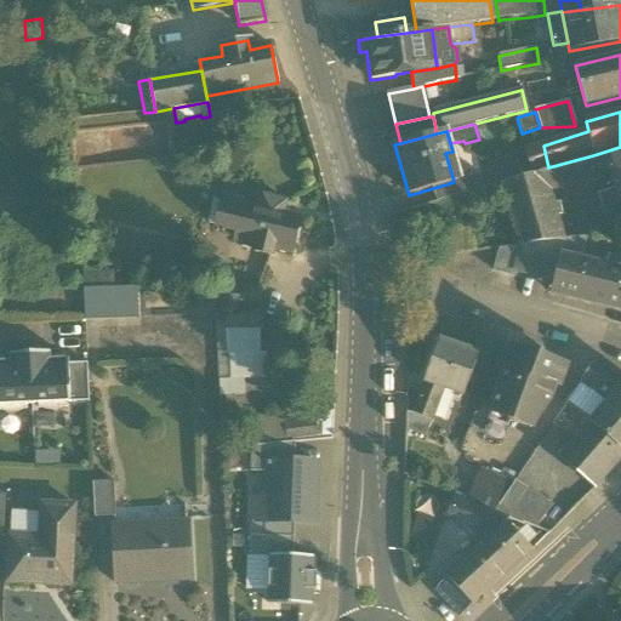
[(527,152),(530,172),(548,167),(543,146),(527,152)]
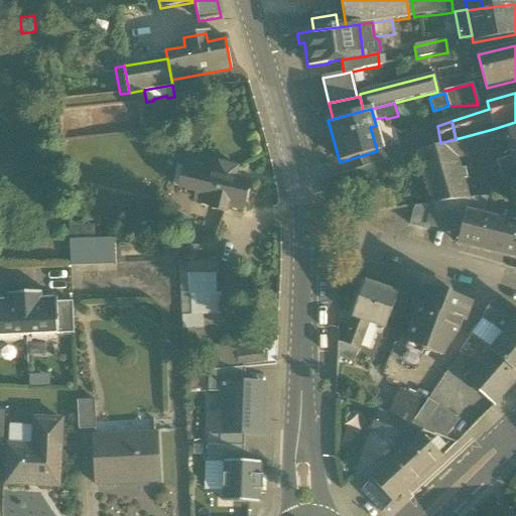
[(512,157),(515,171),(515,127),(503,131),(507,141),(512,157)]
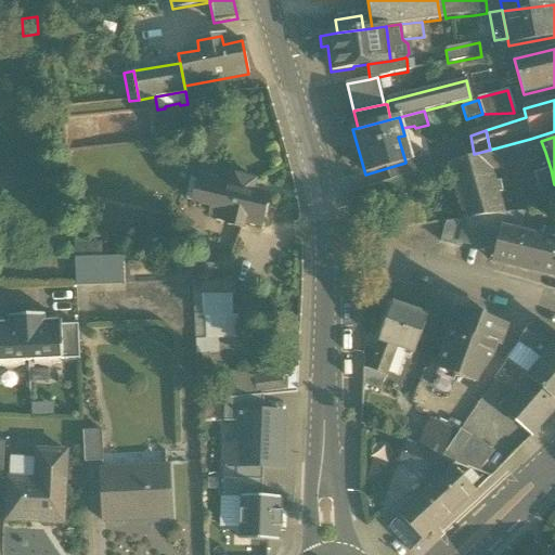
[(475,157),(479,173),(490,170),(537,157),(536,155),(545,152),(541,141),(541,139),(491,153),(475,157)]
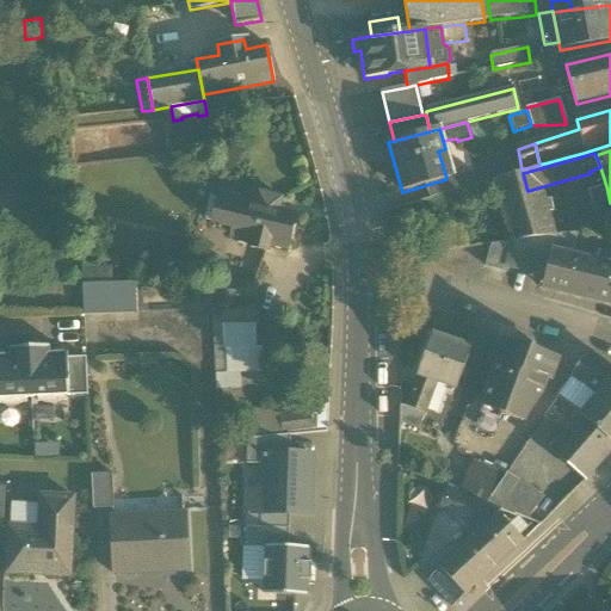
[(426,185),(430,199),(475,186),(471,172),(446,178),(446,179),(426,185)]
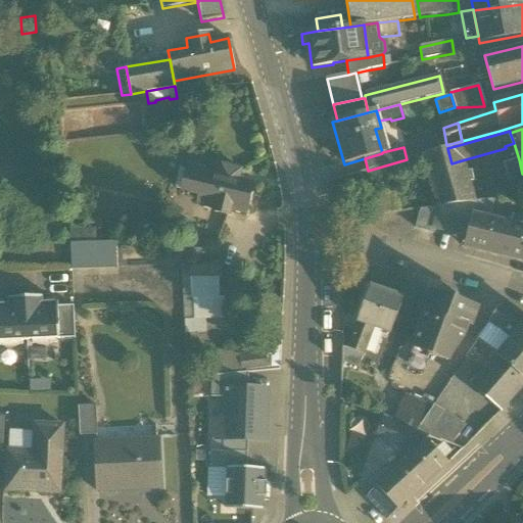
[(423,155),(427,171),(452,163),(447,148),(446,148),(435,151),(423,155)]
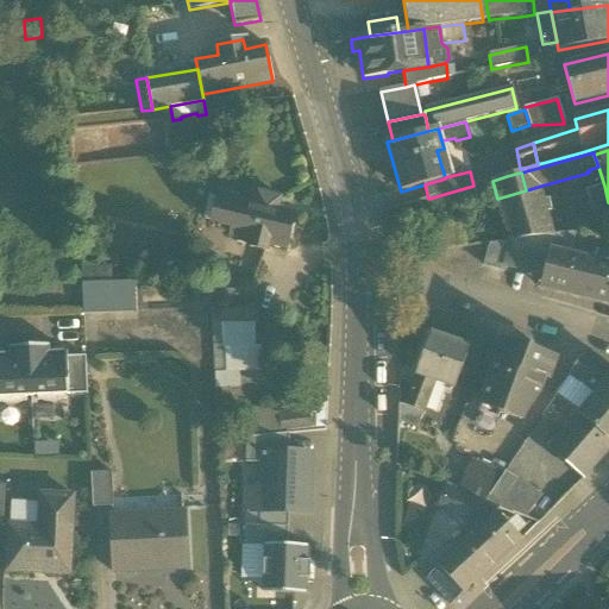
[(585,192),(592,215),(608,209),(608,202),(604,186),(585,192)]
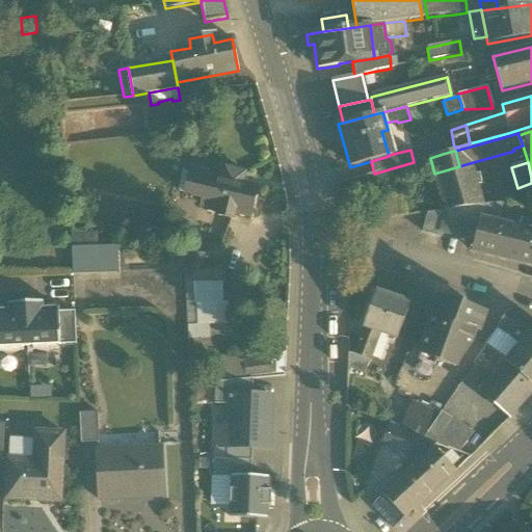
[(434,174),(445,211),(481,207),(470,163),(459,166),(434,174)]
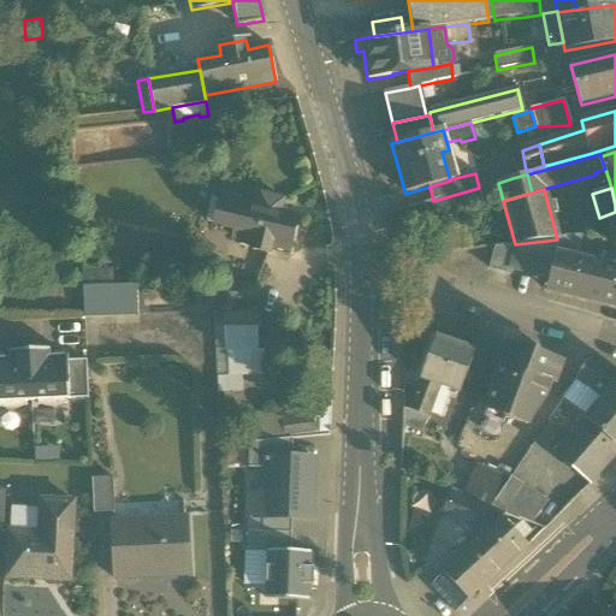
[(252,252),(268,255),(271,248),(289,253),(292,241),(294,241),(297,230),(295,229),(298,217),(280,212),(283,201),(261,195),(258,206),(248,203),(247,205),(226,200),(226,201),(225,206),(220,221),(221,221),(220,225),(220,227),(234,231),(232,238),(238,240),(238,241),(253,244),(252,252)]
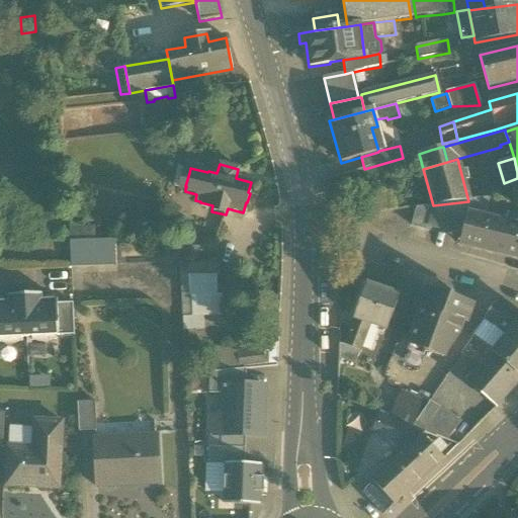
[(173,186),(185,189),(186,186),(185,186),(189,173),(190,169),(178,167),(173,186)]
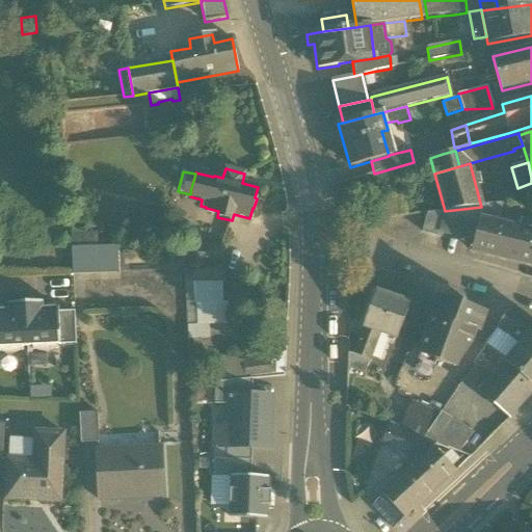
[(476,240),(531,254),(531,202),(489,206),(481,207),(445,211),(441,232),(442,232),(476,240)]
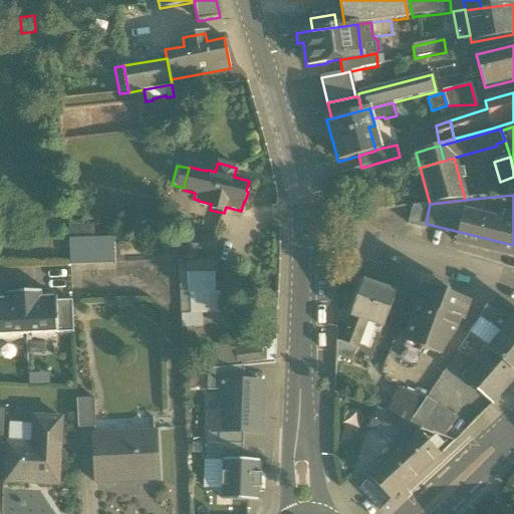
[(426,224),(430,204),(413,207),(407,224),(425,229),(427,224),(426,224)]
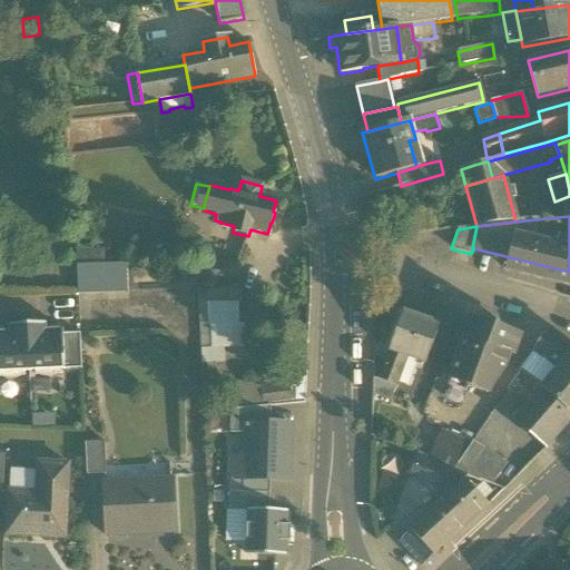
[(77,267),(105,266),(105,249),(76,251),(77,267)]
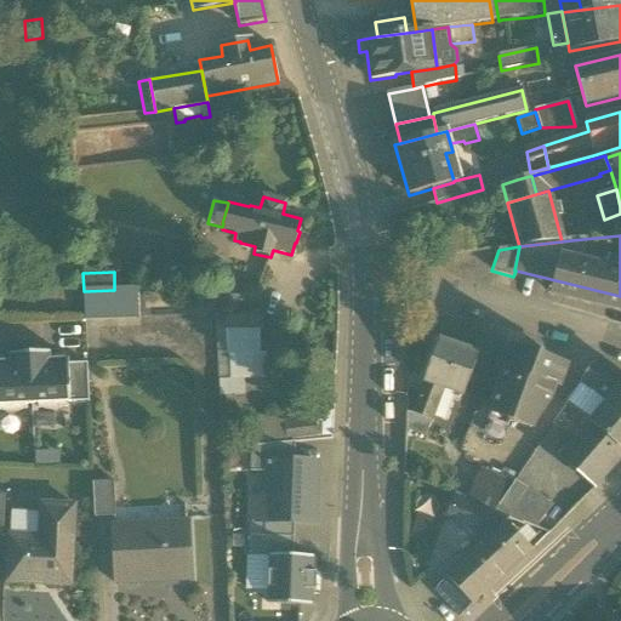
[(620,296),(556,280),(551,295),(620,312),(620,296)]
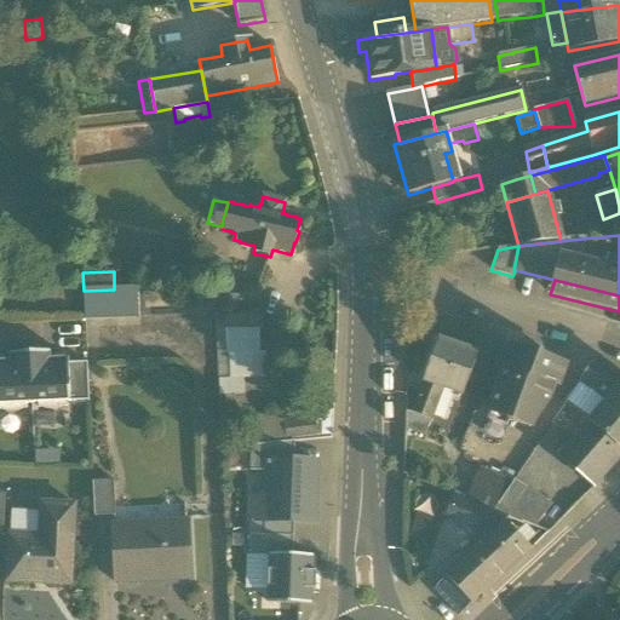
[(247,328),(259,328),(260,288),(222,287),(220,315),(220,328),(225,328),(247,328)]
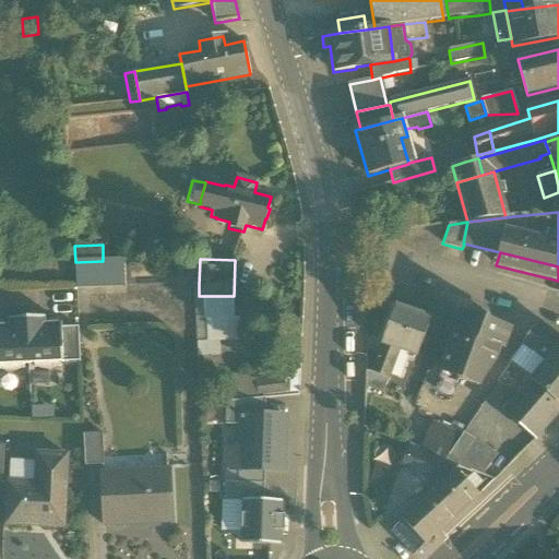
[(122,286),(122,261),(103,261),(75,262),(76,288),(122,286)]
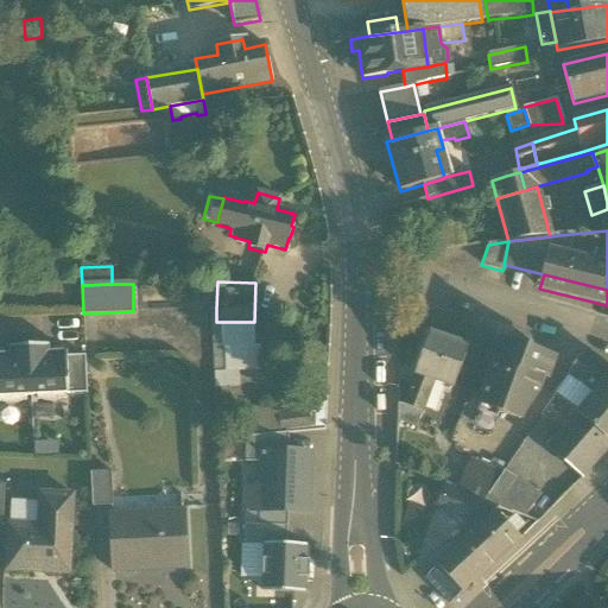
[(221,322),(216,322),(216,309),(211,308),(214,373),(225,373),(223,348),(222,348),(221,322)]
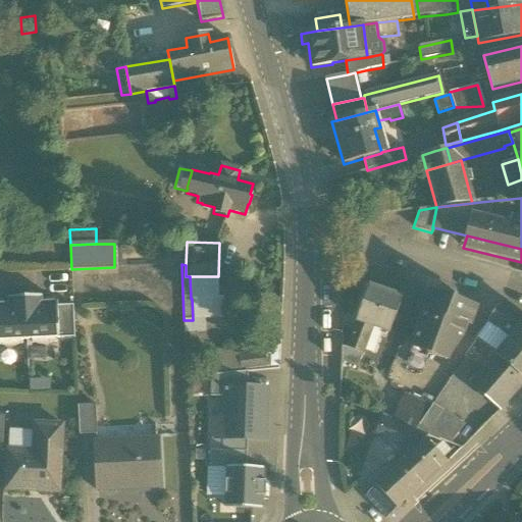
[(219,298),(218,276),(208,276),(190,276),(191,299),(192,299),(219,298)]
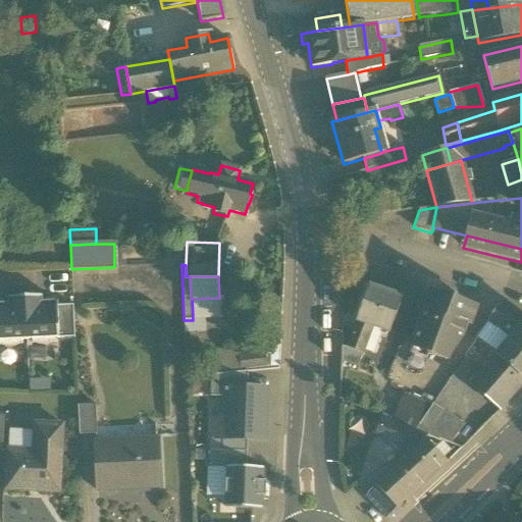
[(382,331),(388,334),(402,299),(369,286),(356,322),(372,328),(382,331)]
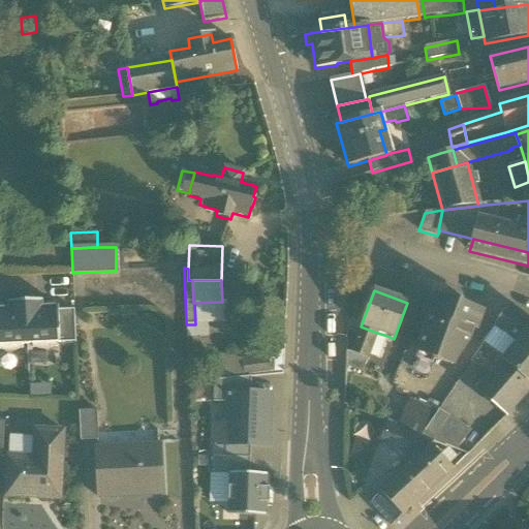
[(438,355),(455,362),(469,341),(472,330),(475,331),(483,312),(462,305),(462,303),(450,299),(449,303),(436,298),(415,353),(437,361),(438,355)]
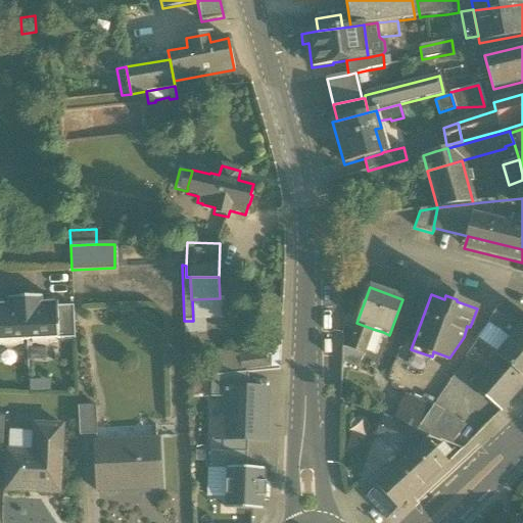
[(42,297),(25,298),(27,341),(32,341),(32,345),(34,345),(40,346),(48,346),(54,344),(56,344),(56,340),(59,340),(57,307),(57,303),(42,303),(42,297)]
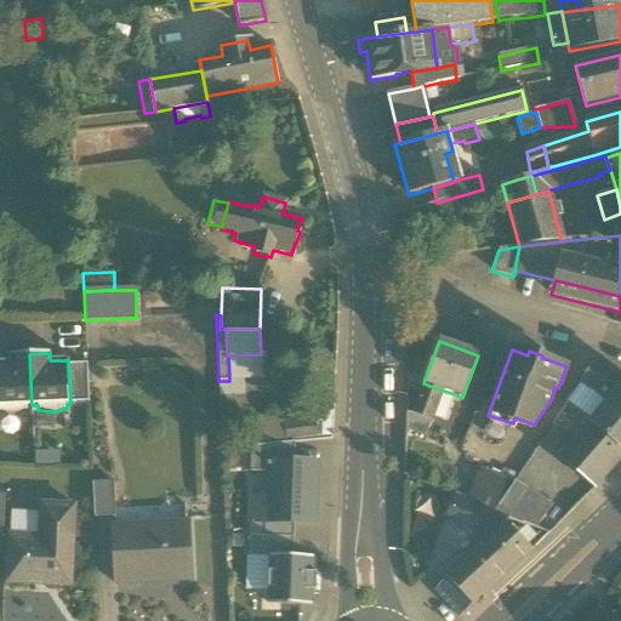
[(27,405),(32,405),(29,354),(10,355),(10,363),(0,363),(0,411),(5,414),(17,412),(24,410),(27,410),(27,405)]
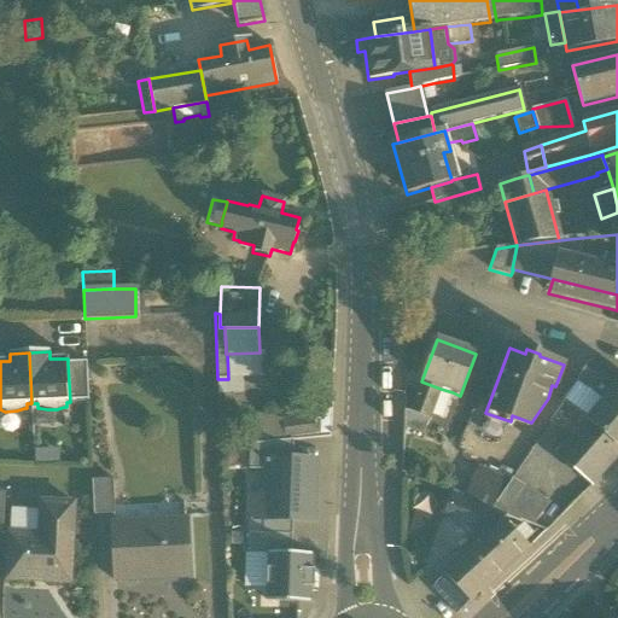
[(272,353),(260,353),(227,354),(228,379),(243,378),(273,377),(272,353)]
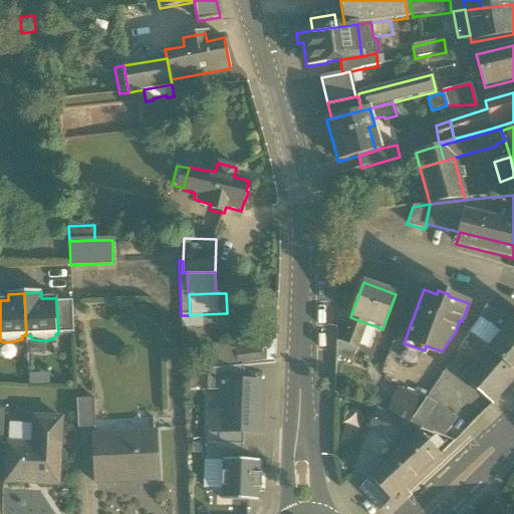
[(56,302),(58,334),(73,333),(72,301),(56,302)]
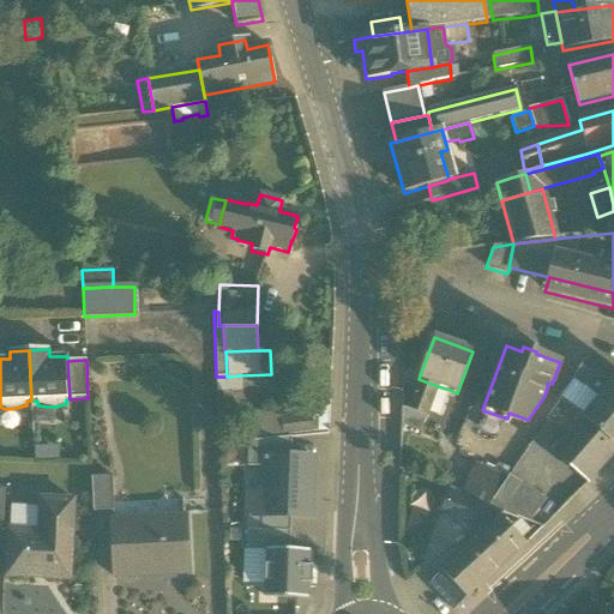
[(613,371),(585,361),(573,379),(581,383),(601,397),(613,380),(613,371)]
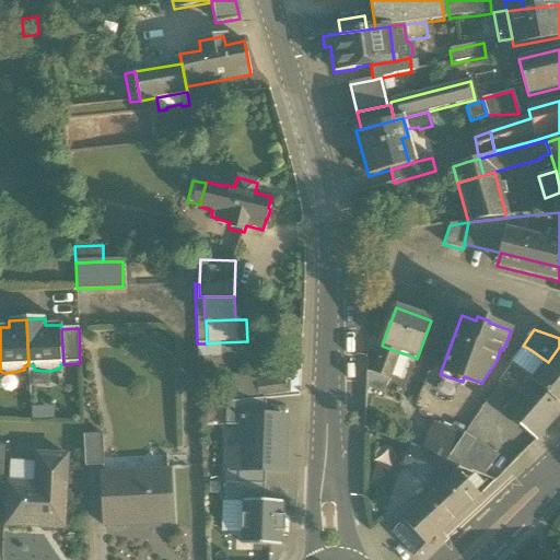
[(207,343),(197,343),(197,358),(221,357),(220,342),(207,343)]
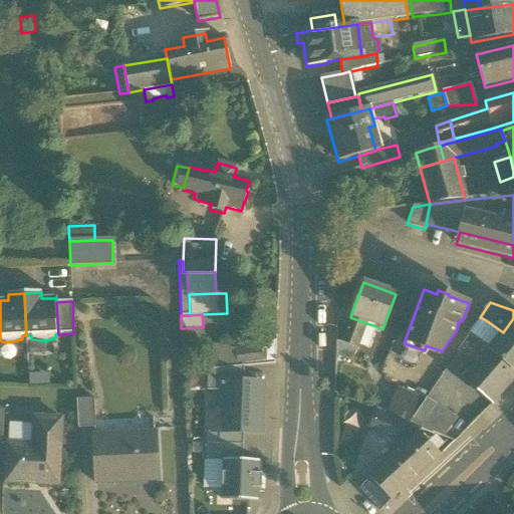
[(350,317),(341,343),(350,346),(356,348),(358,343),(366,323),(350,317)]
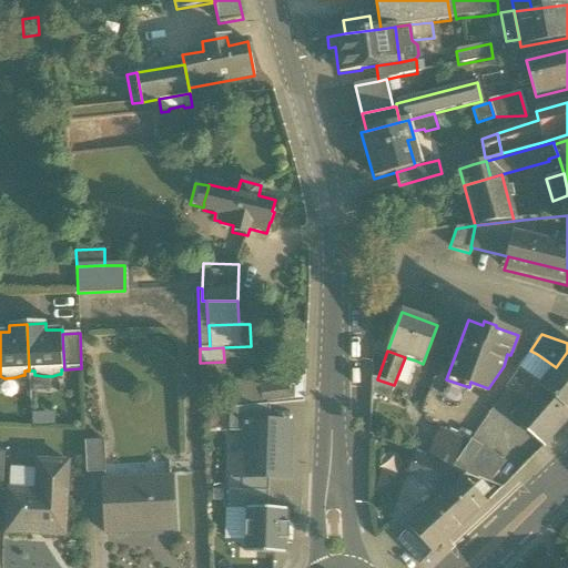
[(515,373),(523,378),(534,361),(534,358),(537,354),(530,351),(515,373)]
